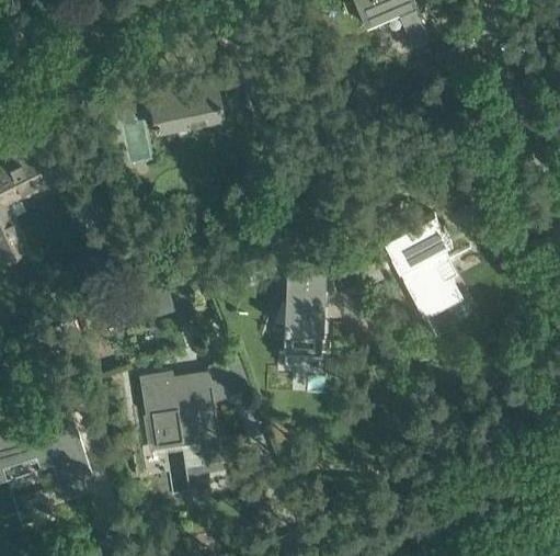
[(353,0),(366,29),(399,14),(412,49),(431,42),(412,0),(353,0)]
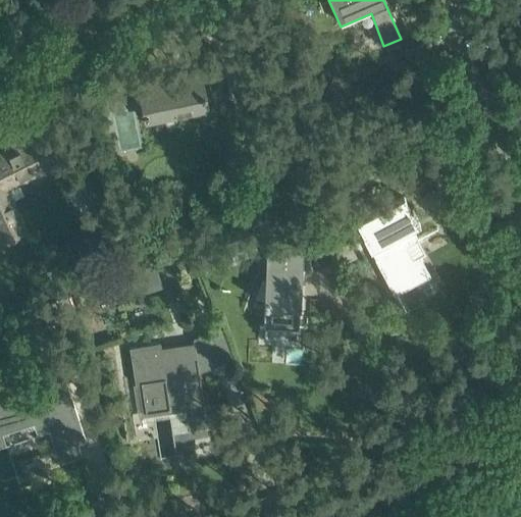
[(177,86),(141,94),(148,128),(209,115),(201,75),(176,81),(177,86)]
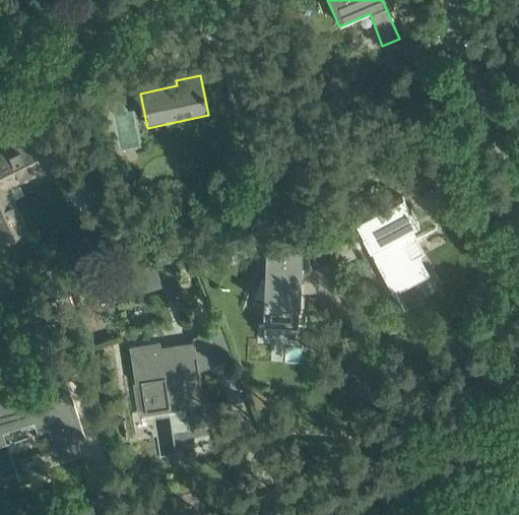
[(0,253),(9,248),(7,243),(26,233),(8,195),(52,174),(36,140),(0,157),(0,253)]
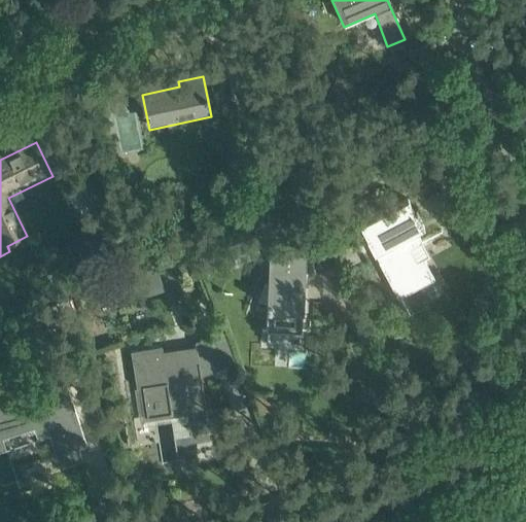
[(374,200),(352,211),(360,230),(361,229),(383,217),(374,200)]
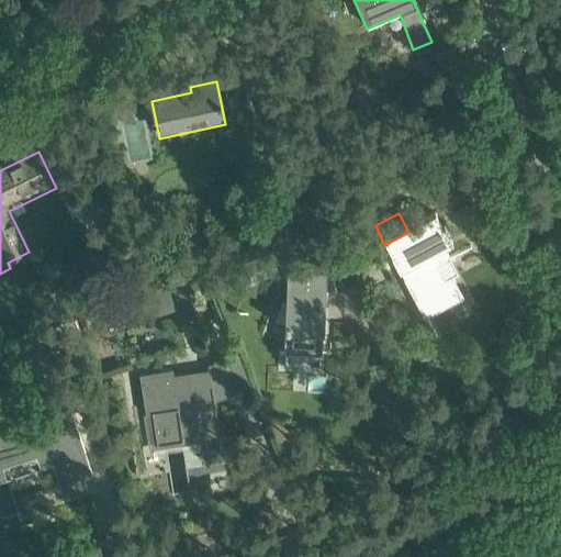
[(438,270),(451,263),(445,252),(453,247),(445,232),(444,232),(436,218),(408,232),(385,244),(393,259),(392,259),(425,322),(464,302),(452,279),(445,283),(438,270)]
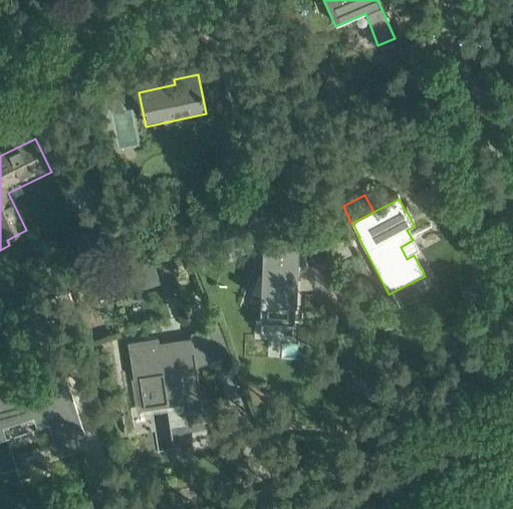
[(258,278),(252,297),(261,300),(260,326),(294,328),(297,278),(298,278),(300,270),(297,269),(298,266),(298,250),(264,248),(263,264),(263,278),(258,278)]
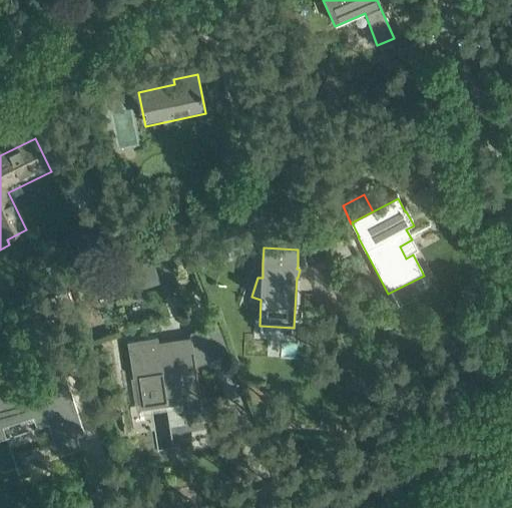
[(71,309),(66,295),(56,298),(61,313),(71,309)]
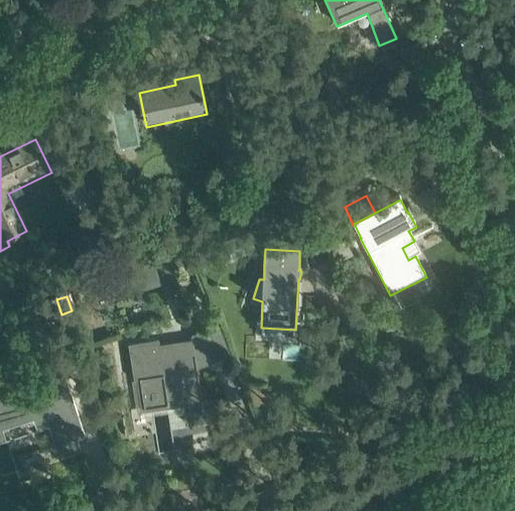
[(190,355),(188,344),(160,348),(159,343),(129,347),(131,359),(130,359),(134,385),(141,384),(145,412),(169,408),(168,406),(183,404),(185,413),(185,414),(204,412),(198,372),(195,354),(190,355)]
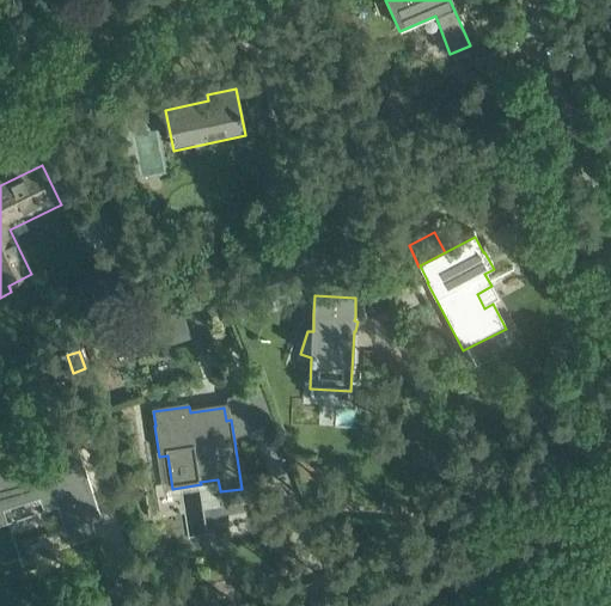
[(98,516),(99,521),(101,521),(75,445),(57,451),(63,471),(20,484),(16,471),(0,476),(0,514),(60,495),(77,544),(96,538),(90,519),(98,516)]
